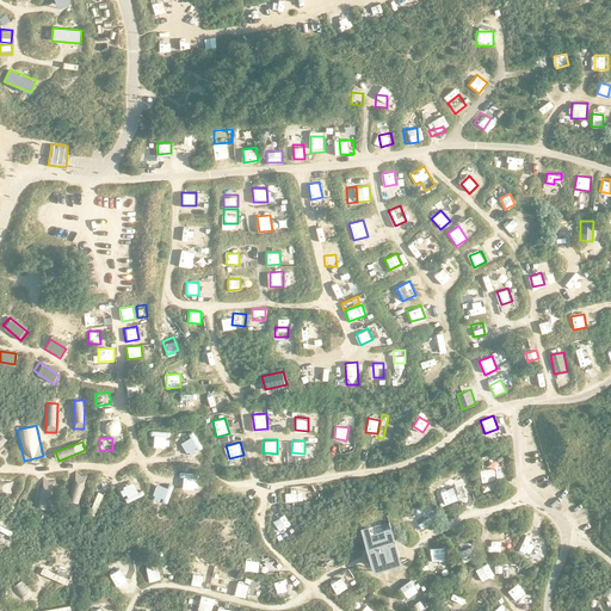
[(494,467),(480,467),(480,480),(494,479),(494,467)]
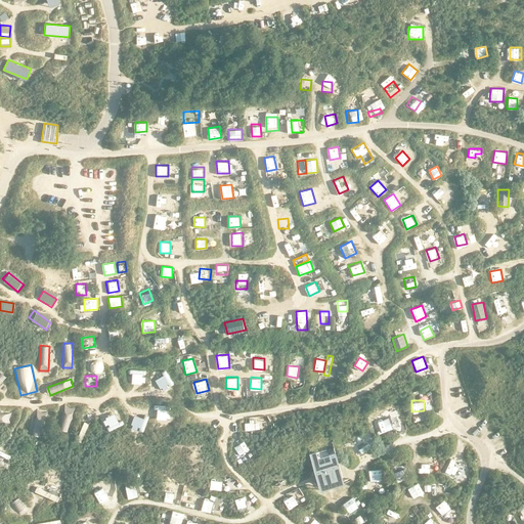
[(0,421),(11,422),(11,411),(0,410),(0,421)]
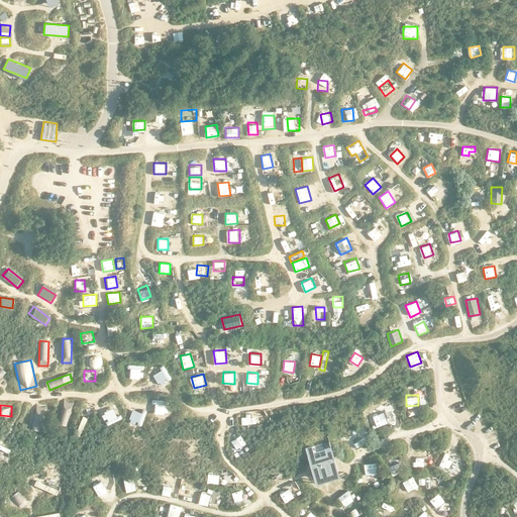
[(35,406),(32,429),(41,430),(45,408),(35,406)]
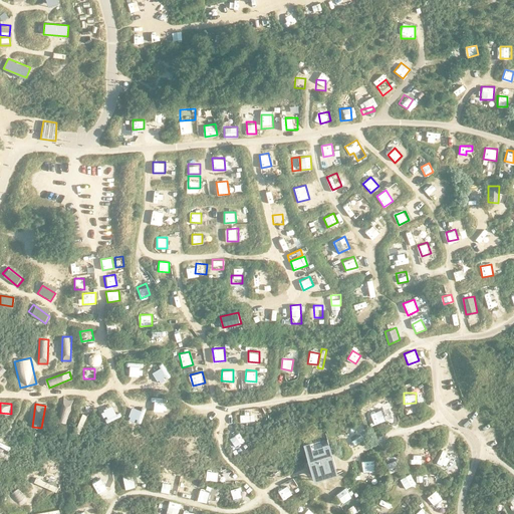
[(369,415),(375,425),(384,419),(378,409),(369,415)]
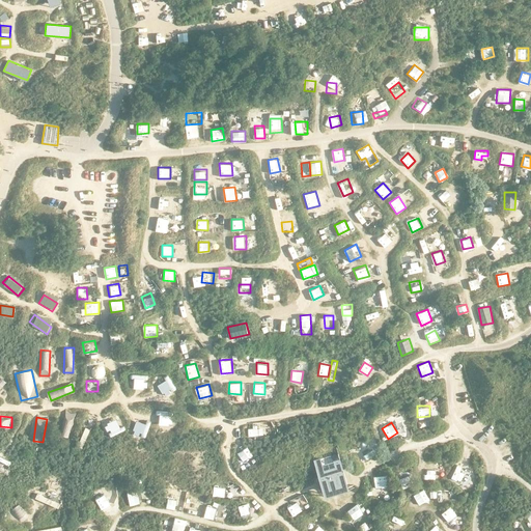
[(246,447),(238,454),(248,467),(256,460),(246,447)]
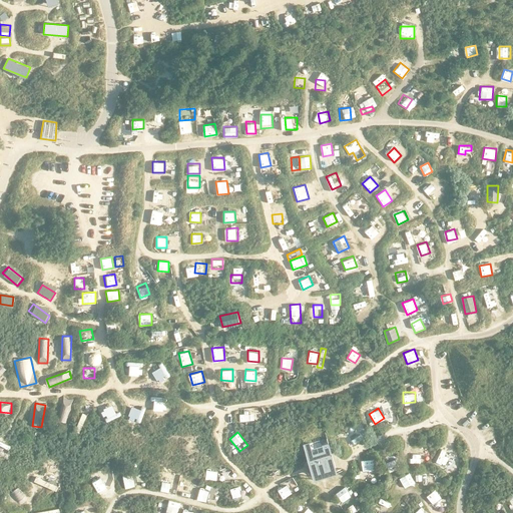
[(314,480),(338,472),(334,462),(327,438),(304,445),(308,459),(314,480)]
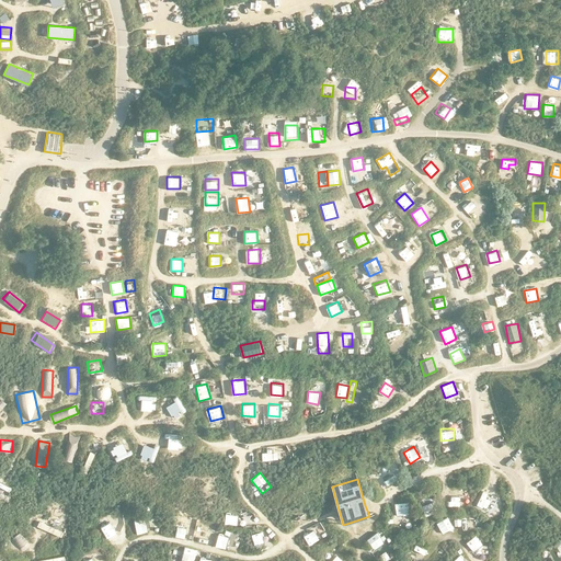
[(423,517),(432,514),(426,501),(419,503),(423,517)]
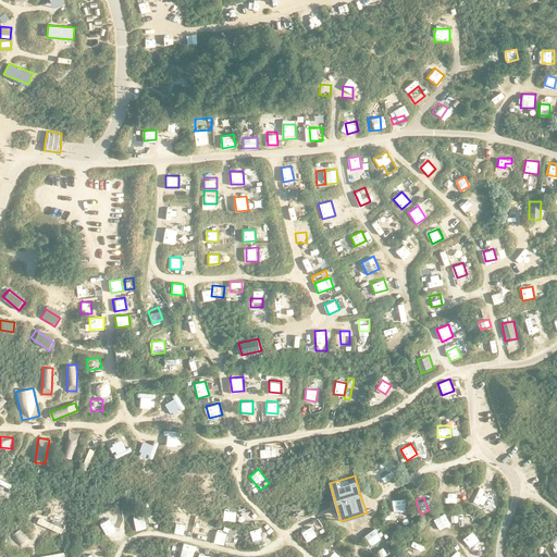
[(392,498),(393,510),(406,510),(405,498),(392,498)]
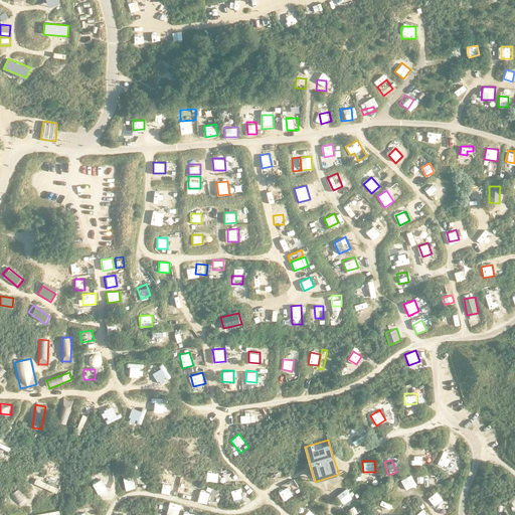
[(206,480),(218,481),(219,472),(207,471),(206,480)]
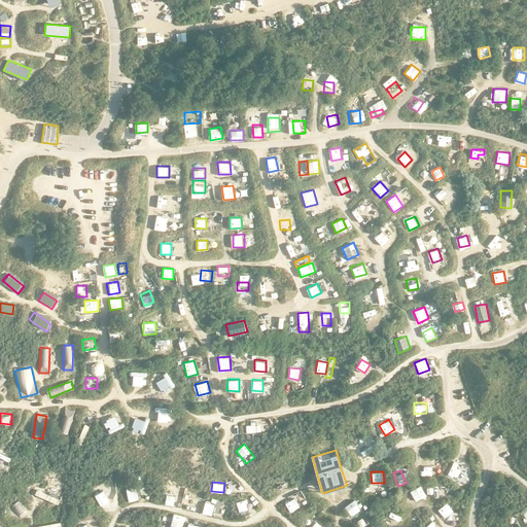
[(128,500),(139,499),(136,486),(126,488),(128,500)]
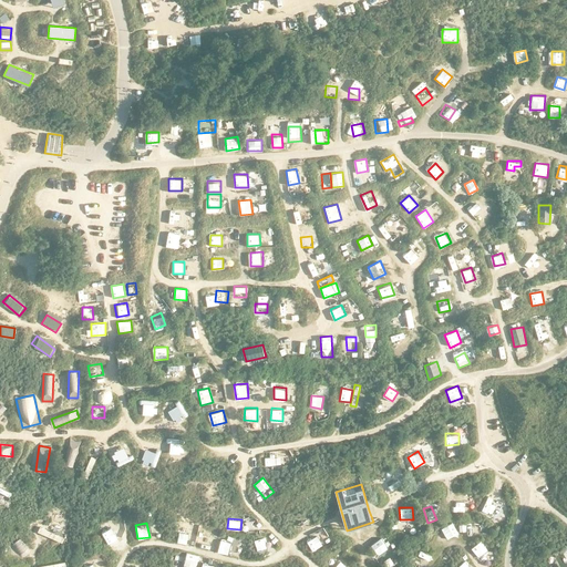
[(436,531),(440,540),(457,534),(453,523),(436,531)]
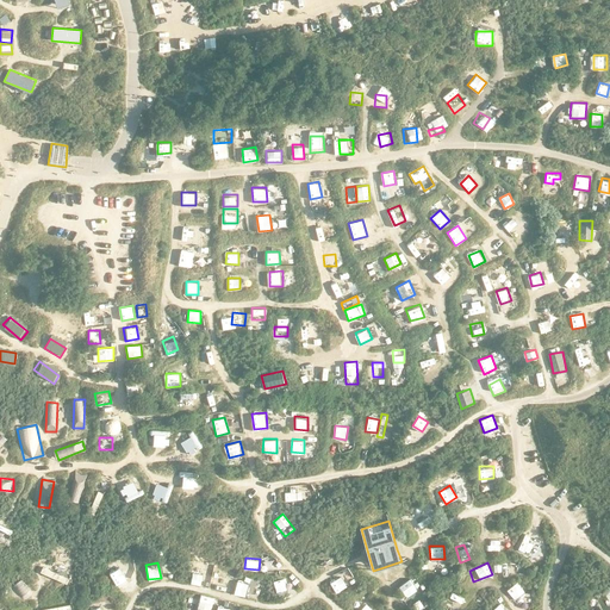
[(495,566),(497,577),(510,573),(508,562),(495,566)]
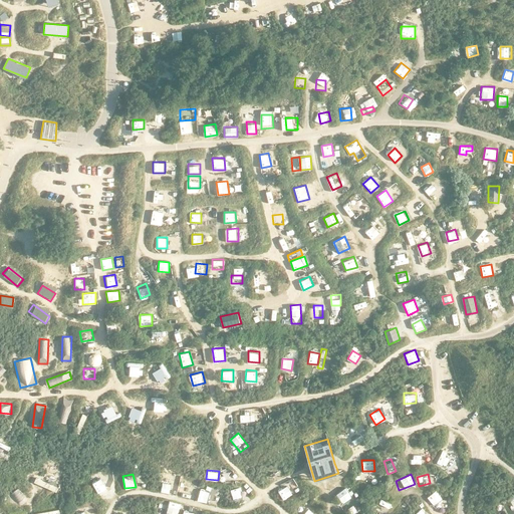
[(56,492),(58,487),(36,477),(34,482),(56,492)]
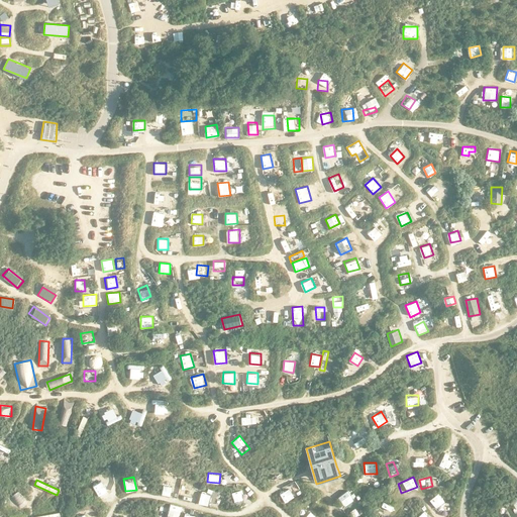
[(112,485),(101,486),(103,502),(113,501),(112,485)]
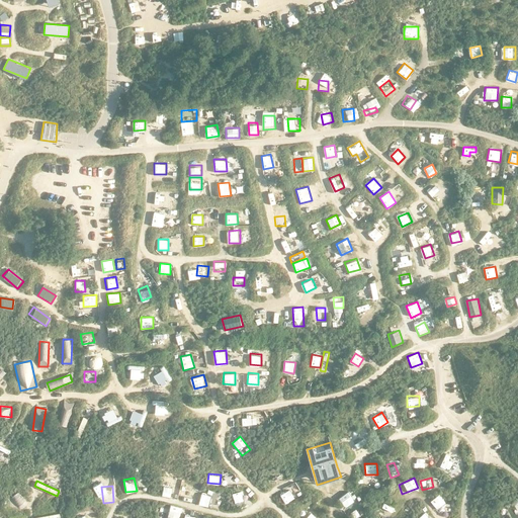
[(169,496),(172,487),(164,486),(162,495),(169,496)]
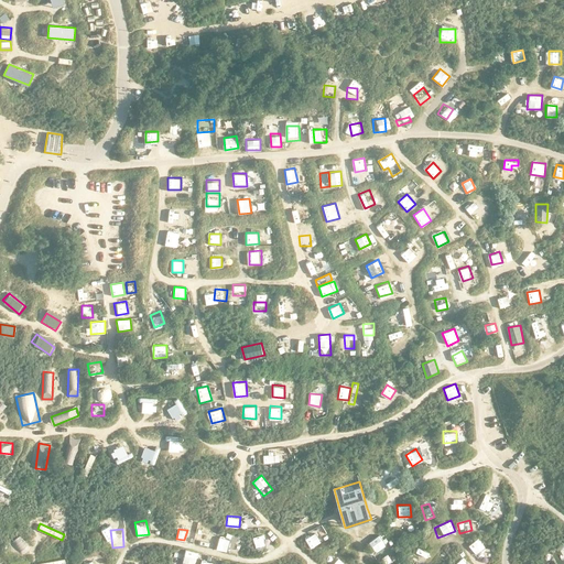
[(197,532),(195,542),(208,545),(212,534),(197,532)]
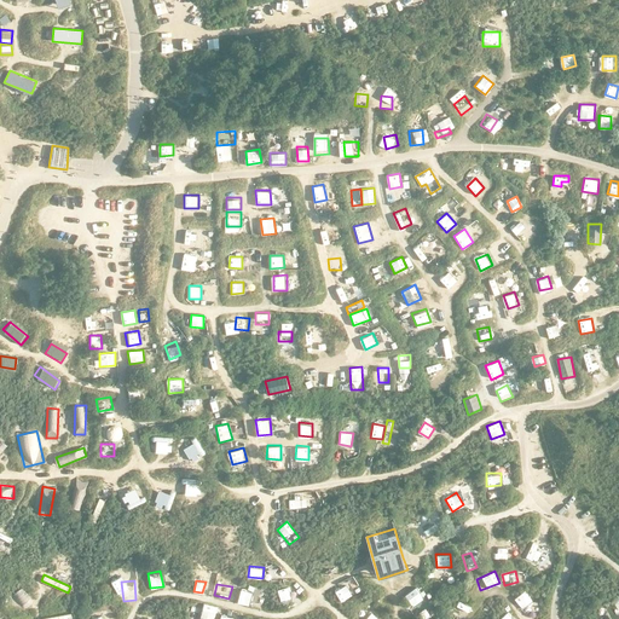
[(405,593),(412,605),(423,600),(417,586),(405,593)]
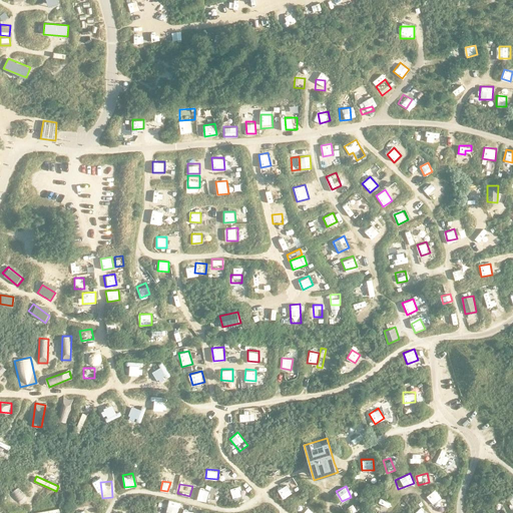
[(283,499),(292,494),(288,487),(279,492),(283,499)]
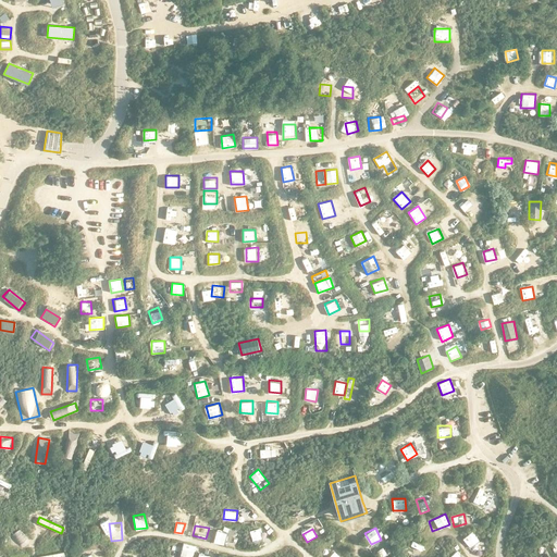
[(218,530),(213,541),(223,544),(227,533),(218,530)]
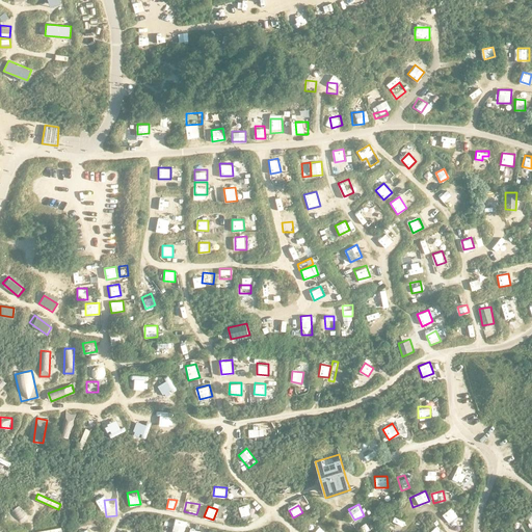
[(238,508),(240,516),(250,514),(248,506),(238,508)]
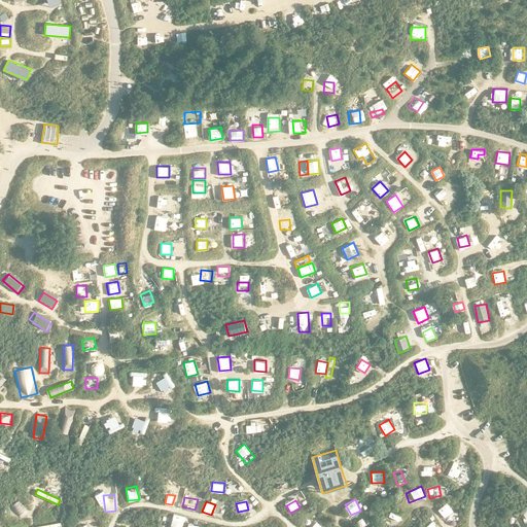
[(447,502),(437,508),(444,518),(453,512),(447,502)]
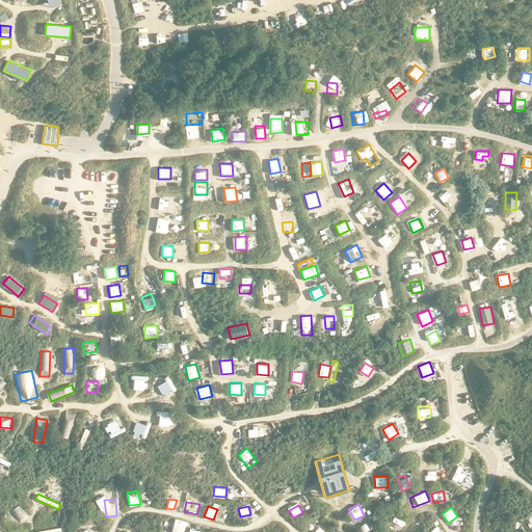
[(390,523),(399,530),(405,523),(397,514),(390,523)]
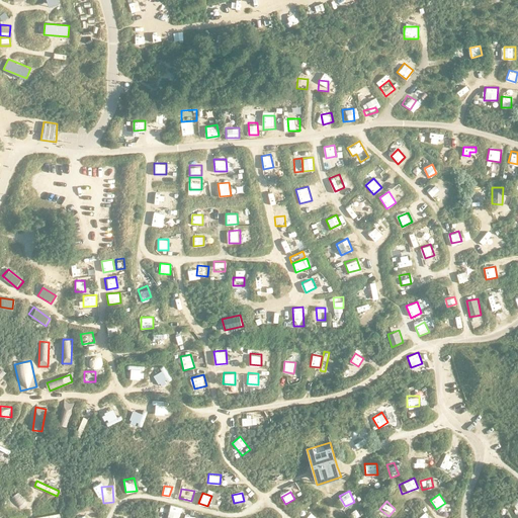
[(8,508),(24,511),(25,504),(9,502),(8,508)]
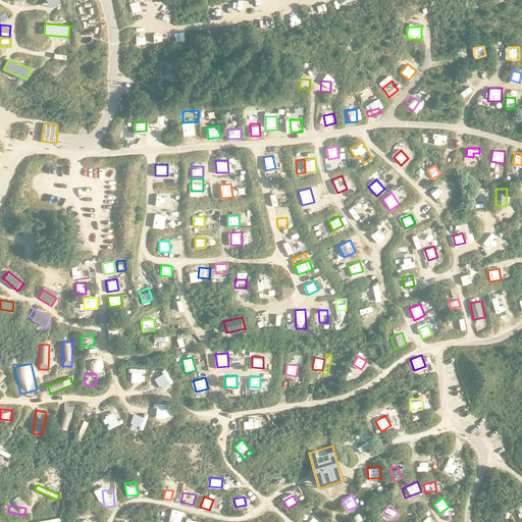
[(170,509),(167,521),(178,521),(181,511),(170,509)]
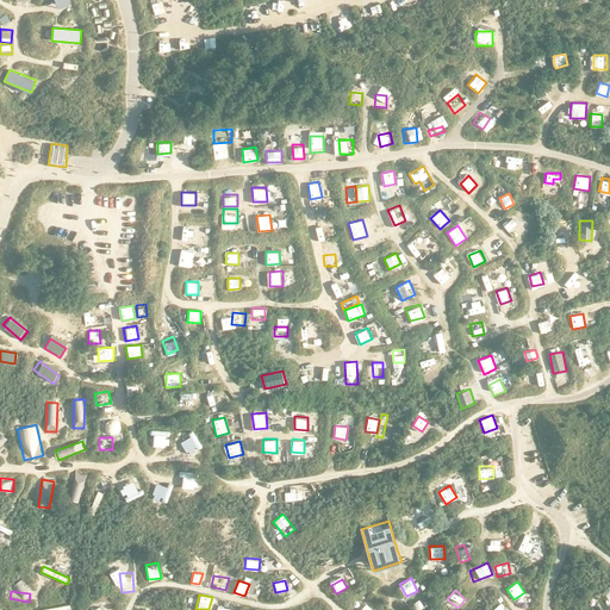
[(368,609),(373,604),(361,597),(352,609),(368,609)]
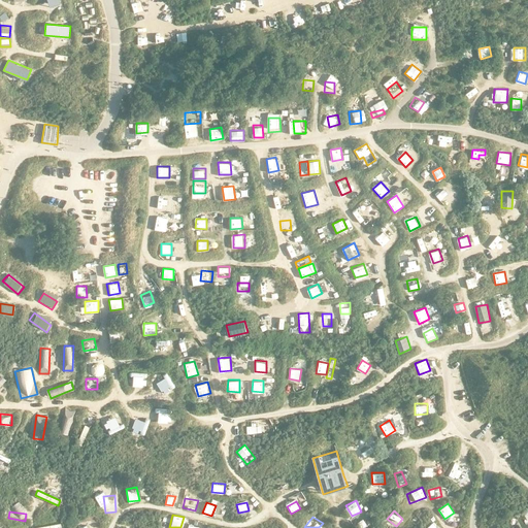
[(190,519),(188,527),(199,527),(201,521),(190,519)]
